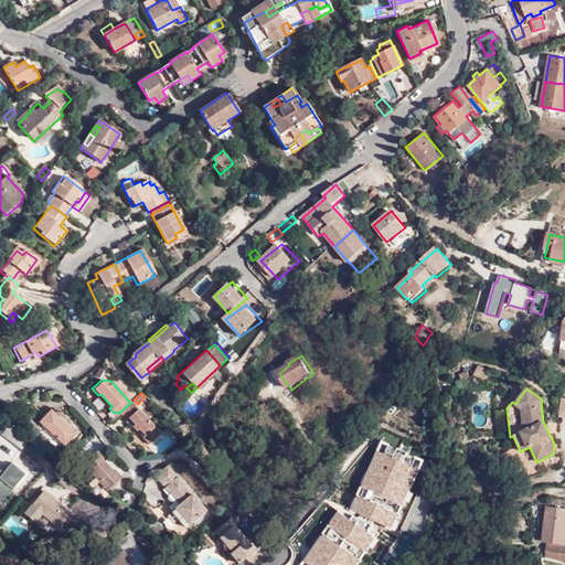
[(98,395),(109,408),(112,406),(100,394),(98,395)]
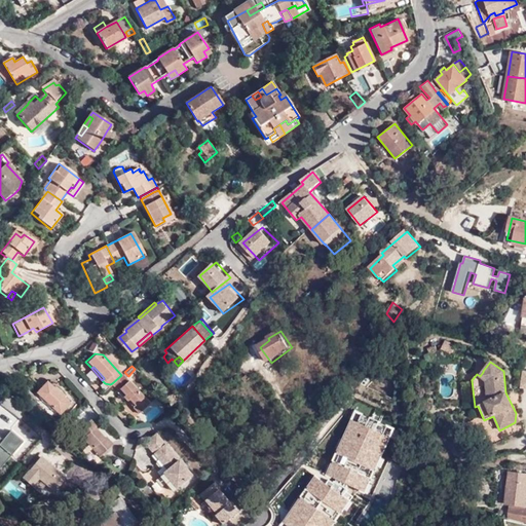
[(148,403),(122,374),(121,375),(112,383),(122,396),(124,393),(134,404),(132,406),(138,412),(148,403)]
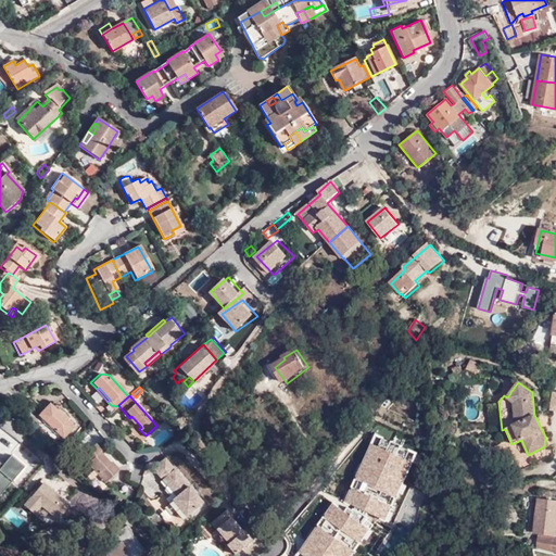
[(35,414),(59,438),(73,424),(65,415),(62,411),(55,407),(53,409),(47,402),(35,414)]
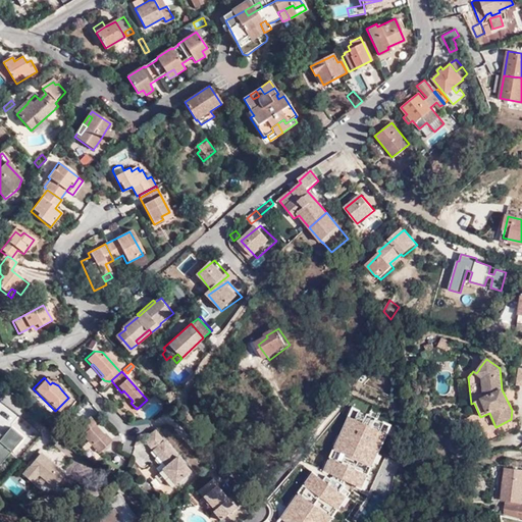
[(121,393),(131,403),(133,401),(123,390),(121,393)]
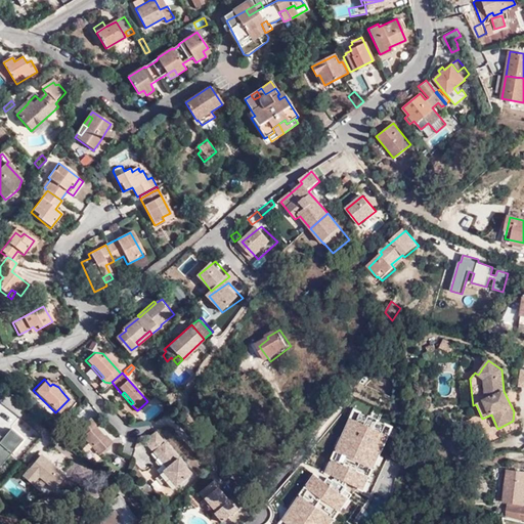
[(360,420),(363,412),(355,409),(352,416),(354,418),(360,420)]
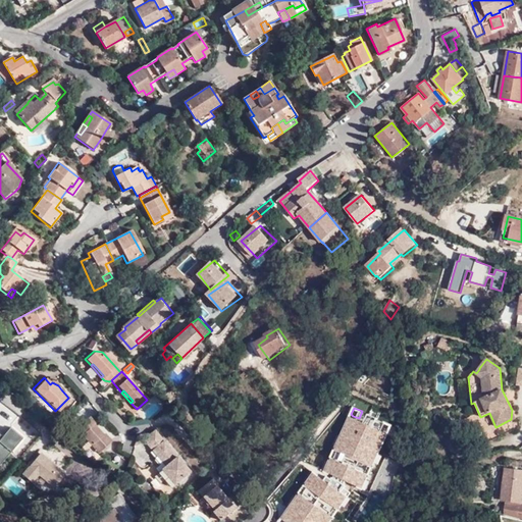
[(346,481),(360,487),(364,478),(366,479),(374,463),(371,462),(376,452),(378,453),(387,431),(382,429),(385,422),(362,411),(359,418),(353,416),(343,437),(346,438),(342,448),(338,447),(335,455),(331,464),(333,465),(329,474),(335,477),(346,481)]
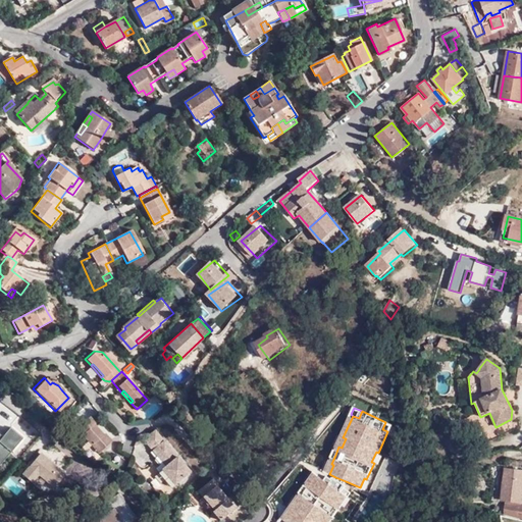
[(81,435),(91,446),(93,444),(100,452),(110,441),(104,433),(103,435),(96,428),(93,431),(90,428),(93,426),(95,424),(89,418),(77,427),(84,434),(81,435)]
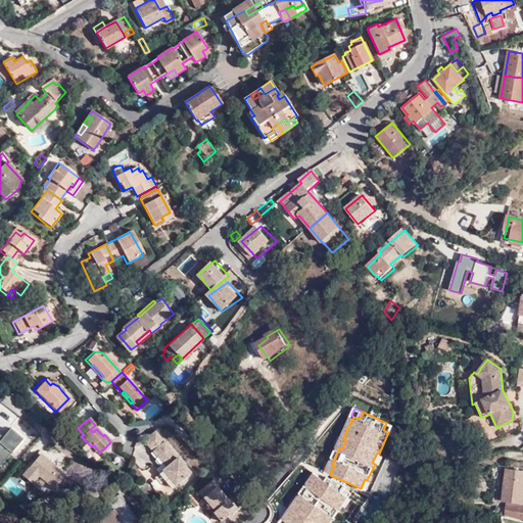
[(388,432),(391,433),(394,426),(386,423),(383,430),(388,432)]
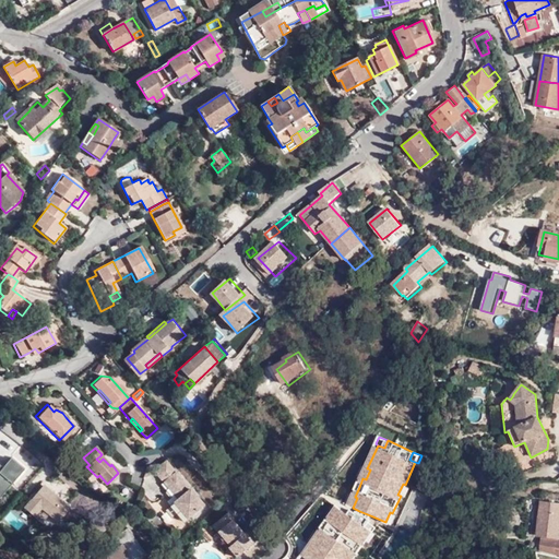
[(0,497),(25,468),(11,458),(2,468),(0,465),(0,497)]
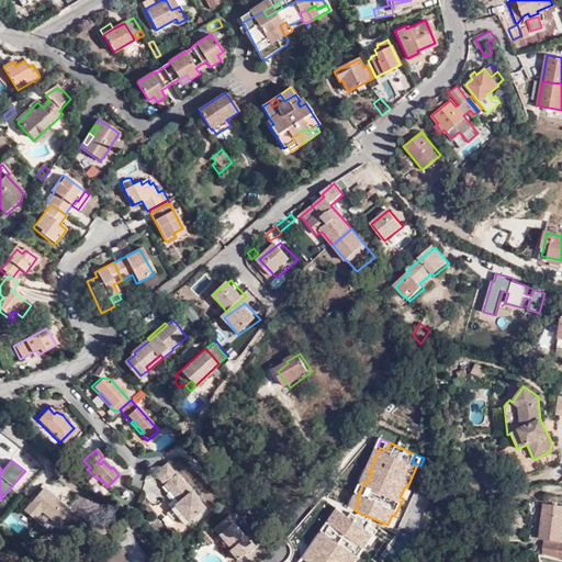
[(166,462),(160,468),(158,468),(150,468),(147,469),(145,473),(144,480),(155,474),(169,492),(172,490),(178,496),(176,498),(178,502),(173,505),(181,514),(178,516),(184,524),(203,507),(166,462)]
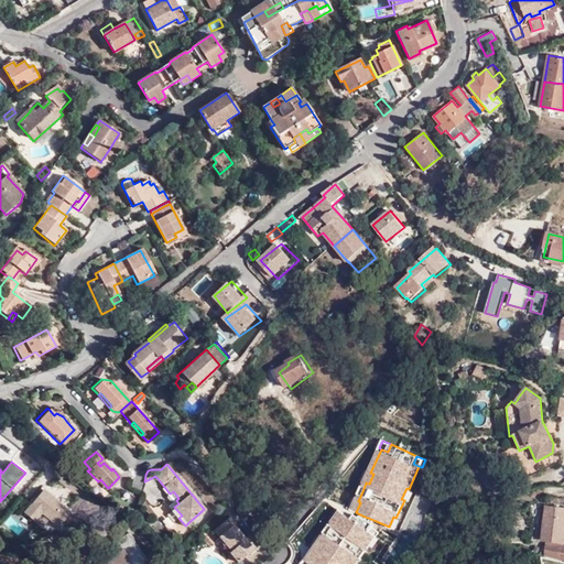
[(370,473),(367,470),(362,481),(366,483),(369,484),(373,474),(370,473)]
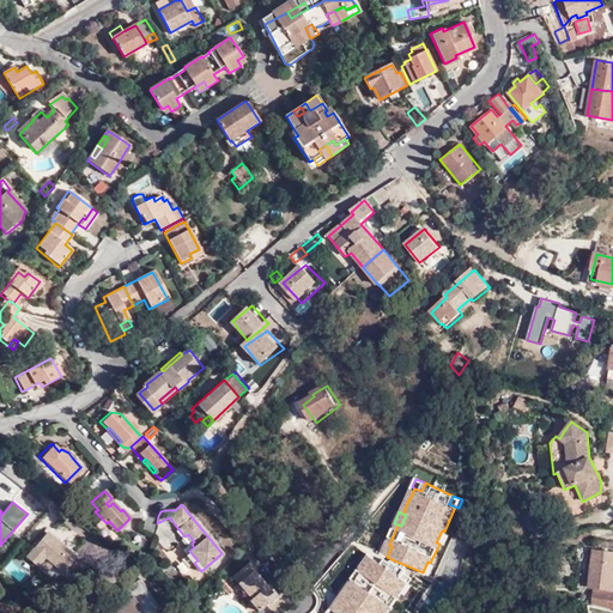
[(109,521),(107,523),(115,533),(117,530),(109,521)]
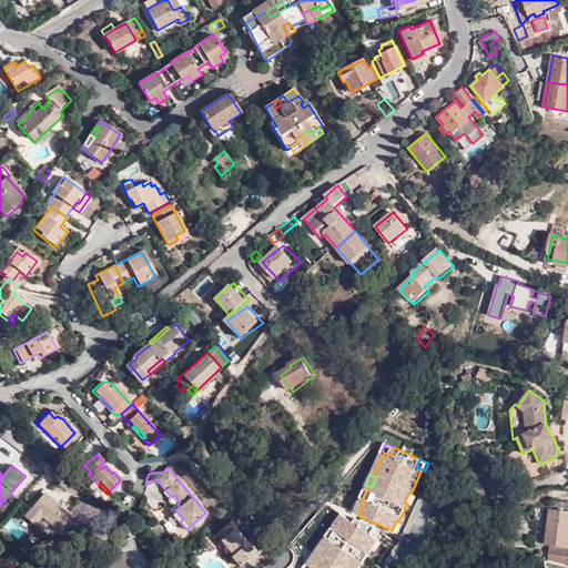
[(407,504),(411,505),(415,495),(412,493),(409,492),(404,503),(407,504)]
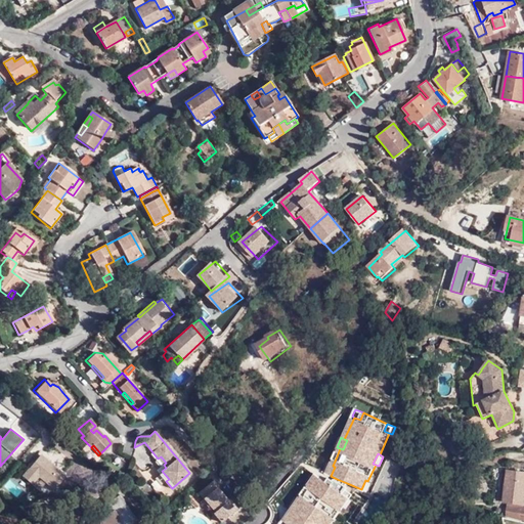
[(38,476),(53,489),(64,476),(40,455),(22,476),(31,484),(38,476)]
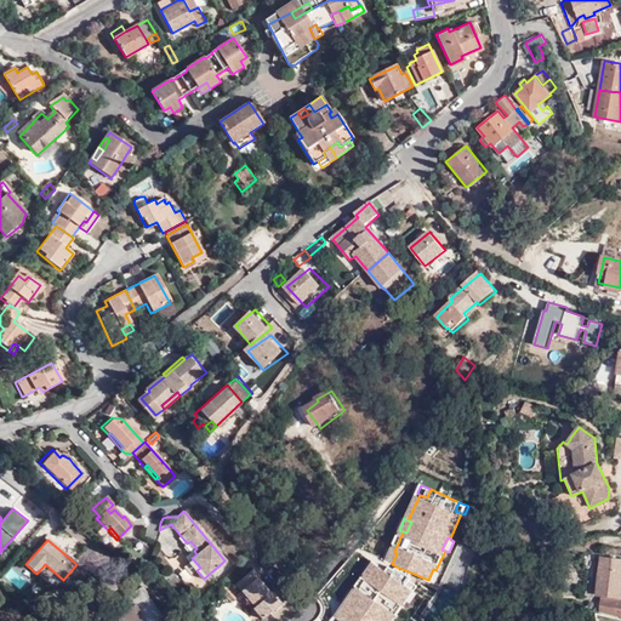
[(385,560),(392,564),(397,553),(394,552),(389,550),(385,560)]
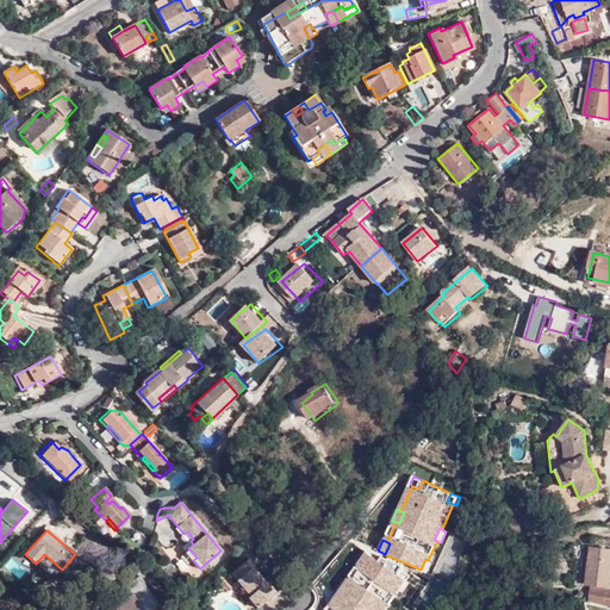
[(609,547),(593,543),(587,580),(609,583),(609,547)]
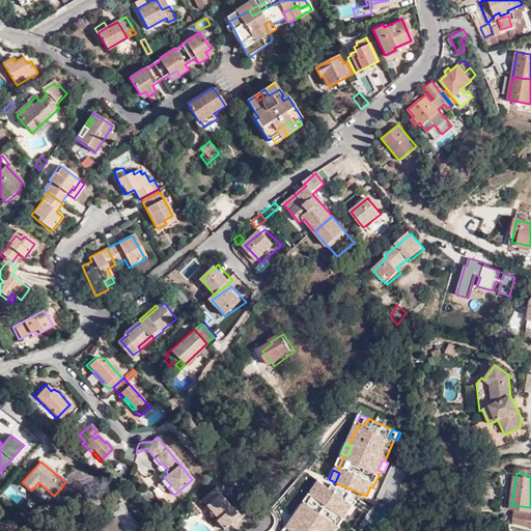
[(162,479),(168,487),(171,485),(164,477),(162,479)]
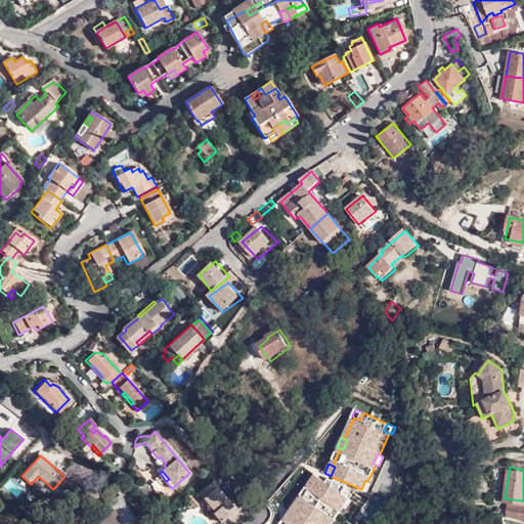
[(308,482),(311,484),(313,485),(319,477),(313,473),(308,482)]
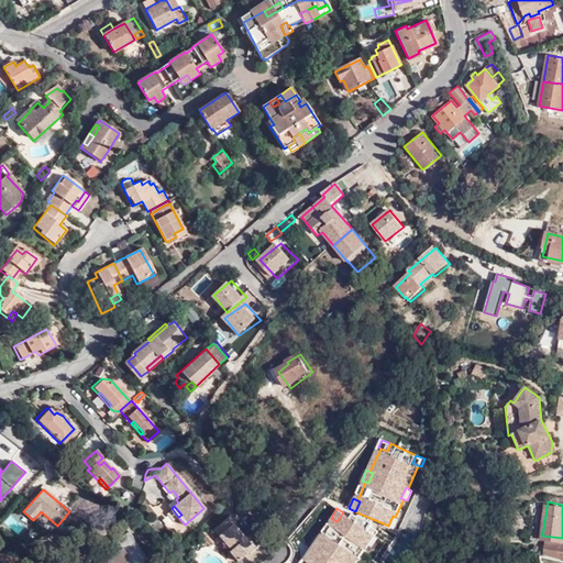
[(354,562),(356,560),(359,562),(371,545),(368,543),(374,534),(368,530),(353,519),(343,512),(337,521),(334,520),(328,529),(322,537),(324,538),(319,548),(317,545),(310,554),(306,562),(307,562),(354,562)]
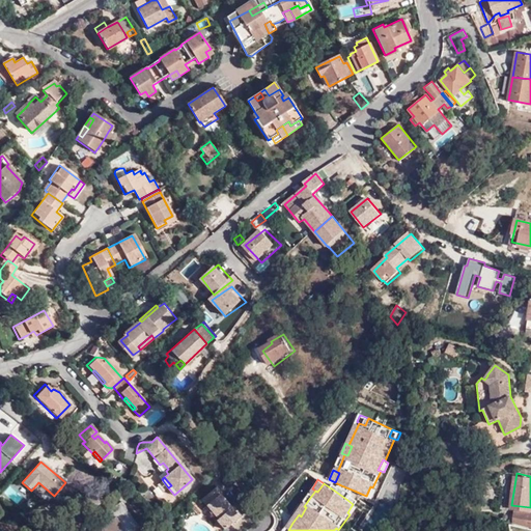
[(333,490),(347,500),(352,495),(350,494),(352,490),(341,485),(339,490),(335,486),(333,490)]
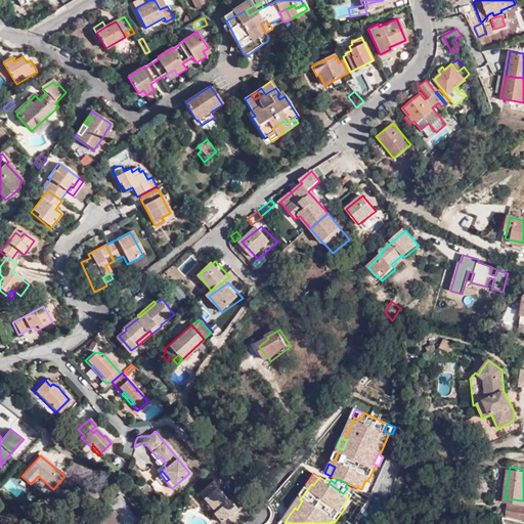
[(15,496),(23,490),(13,480),(6,486),(15,496)]
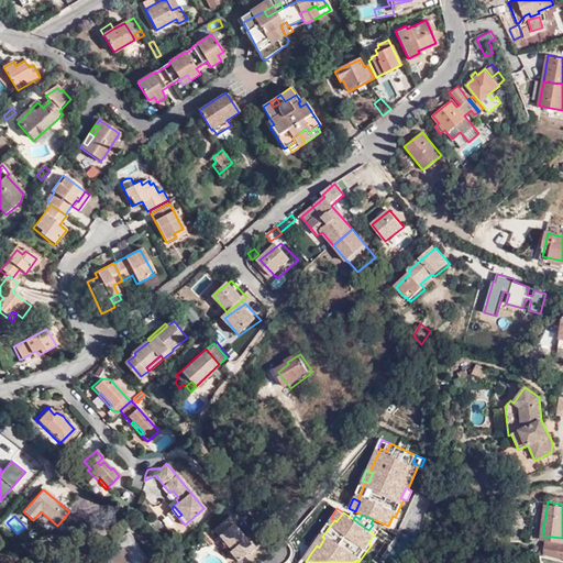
[(214,529),(219,536),(225,542),(231,550),(230,551),(238,561),(255,545),(247,537),(245,538),(240,531),(238,533),(232,527),(234,525),(236,523),(230,516),(214,529)]
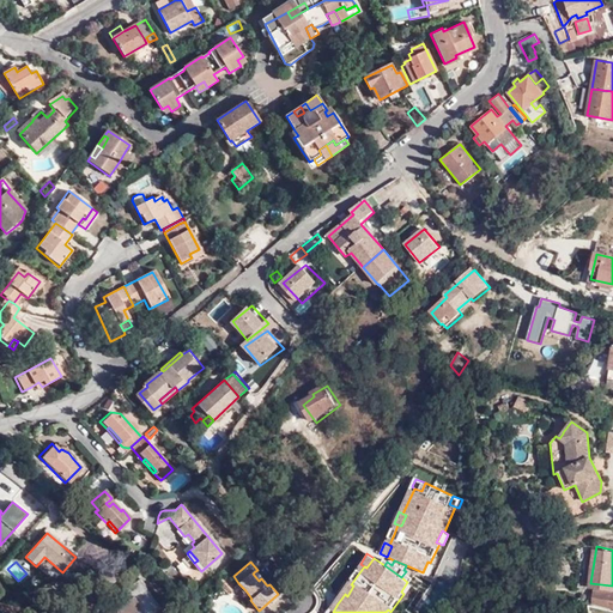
[(423,572),(429,576),(435,565),(430,563),(428,562),(423,572)]
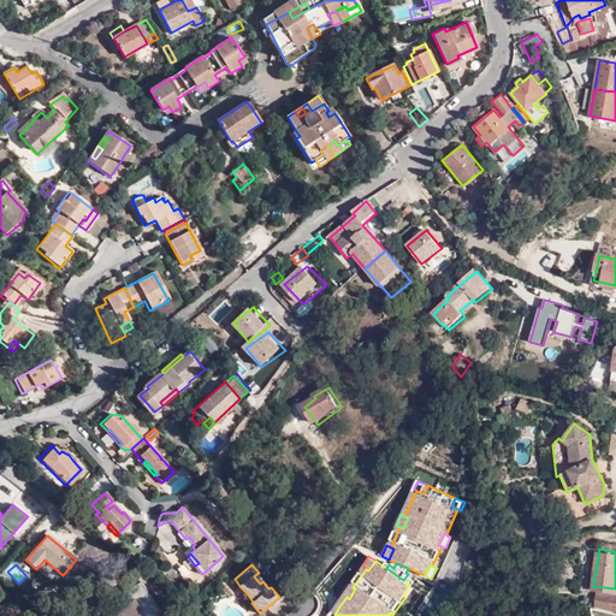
[(111,610),(110,615),(152,615),(159,611),(140,584),(123,596),(129,604),(119,611),(116,608),(111,610)]
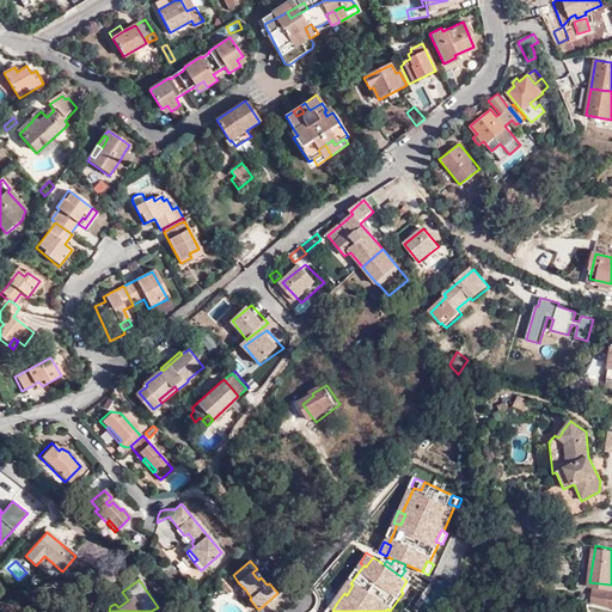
[(347,595),(353,585),(350,583),(347,581),(341,591),(344,593),(347,595)]
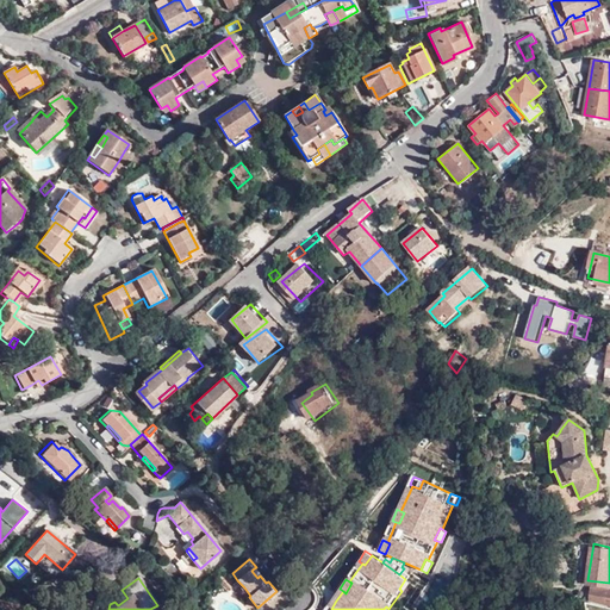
[(402,591),(405,593),(411,583),(405,579),(399,589),(402,591)]
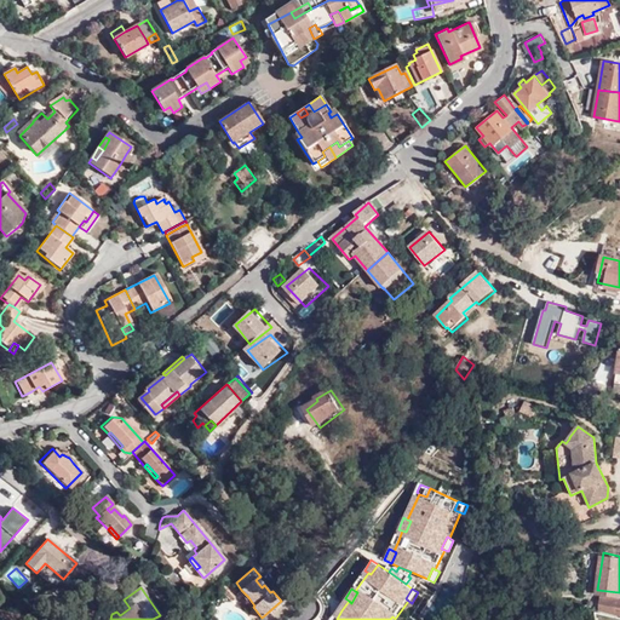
[(600,608),(615,610),(616,597),(602,595),(600,608)]
